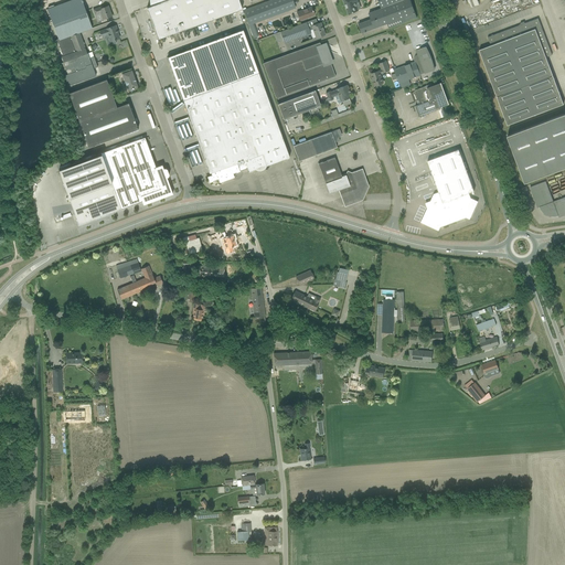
[(59,40),(80,32),(92,28),(81,0),(72,0),(48,9),(59,40)]
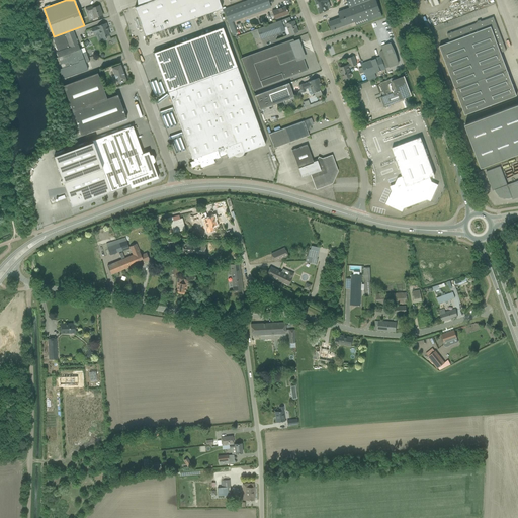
[(153,0),(135,7),(145,35),(222,8),(219,0),(153,0)]
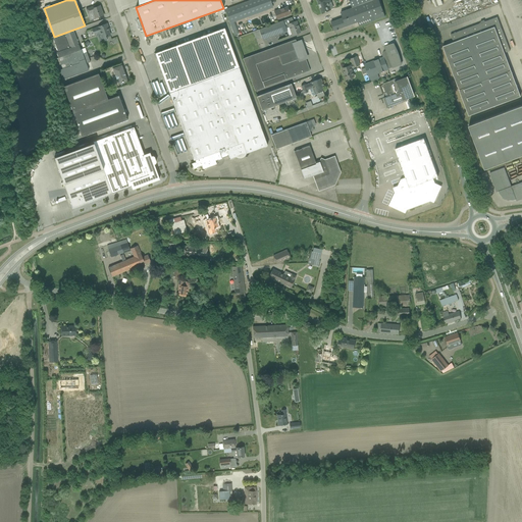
[(250,0),(224,9),(229,23),(272,7),(269,0),(250,0)]
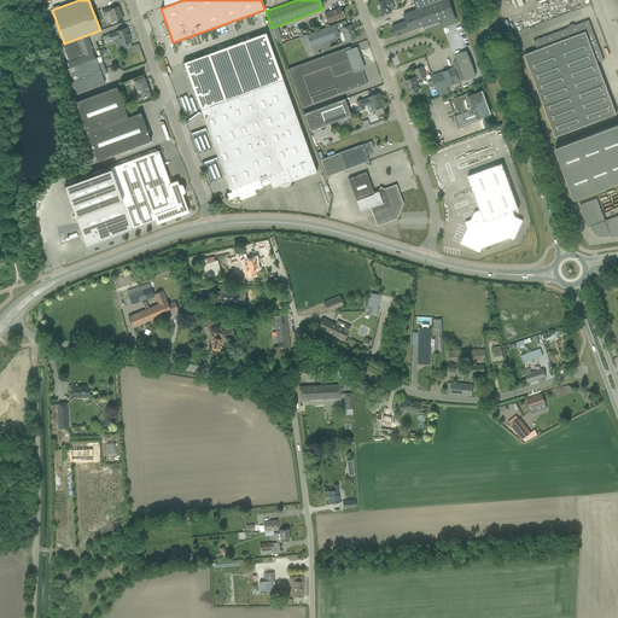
[(375,0),(382,16),(391,12),(389,4),(392,3),(391,0),(375,0)]
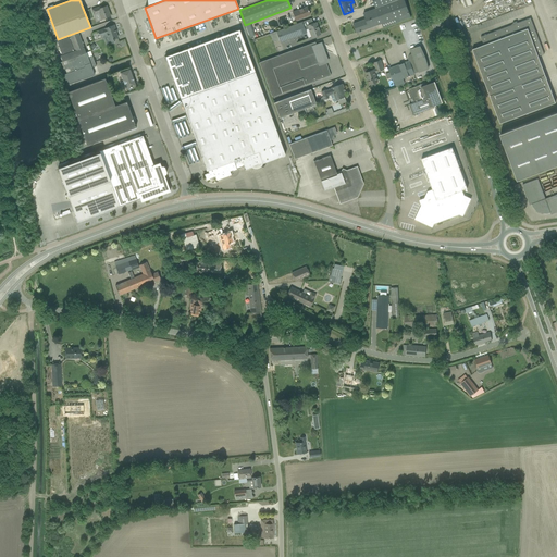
[(354,24),(357,33),(382,24),(383,27),(411,17),(404,0),(372,0),(376,9),(363,13),(366,19),(354,24)]
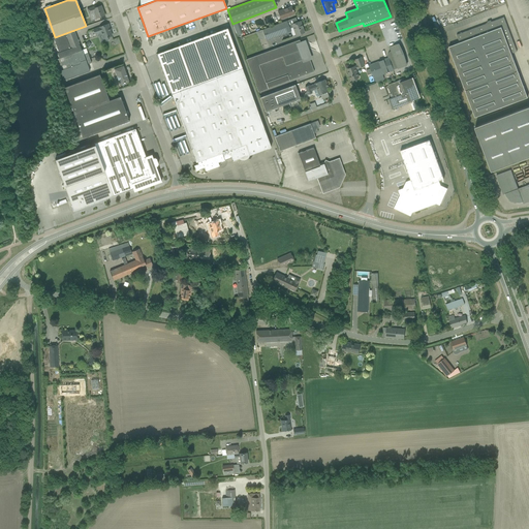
[(438,0),(441,6),(448,4),(456,23),(501,5),(499,0),(438,0)]
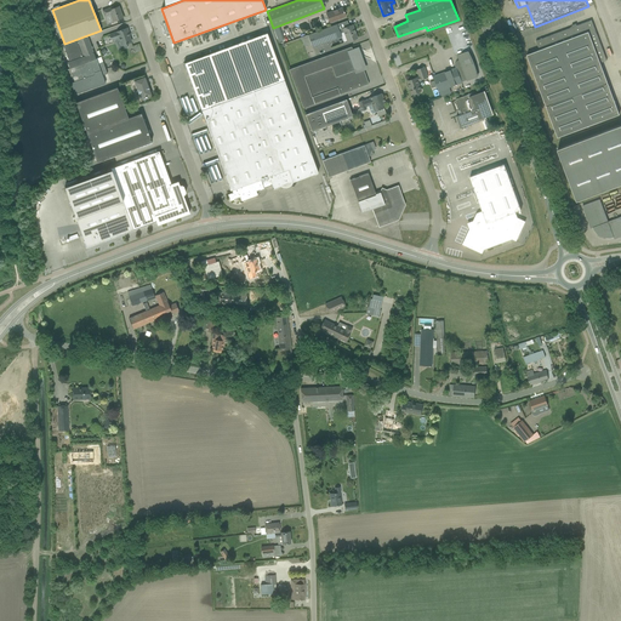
[(113,7),(102,11),(104,16),(110,15),(113,22),(124,18),(119,6),(114,9),(113,7)]
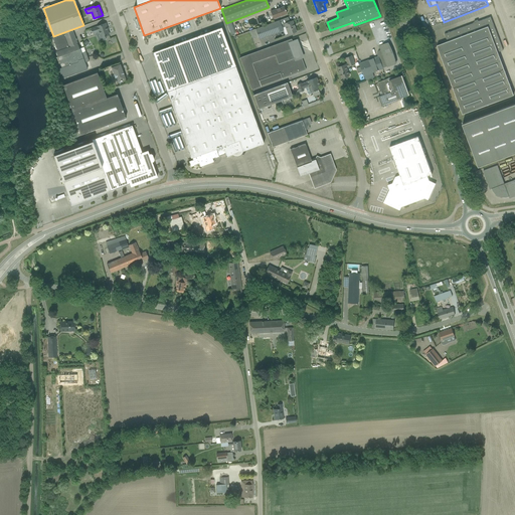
[(284,6),(271,11),(273,19),(287,14),(287,13),(287,12),(287,11),(286,10),(285,9),(284,6)]
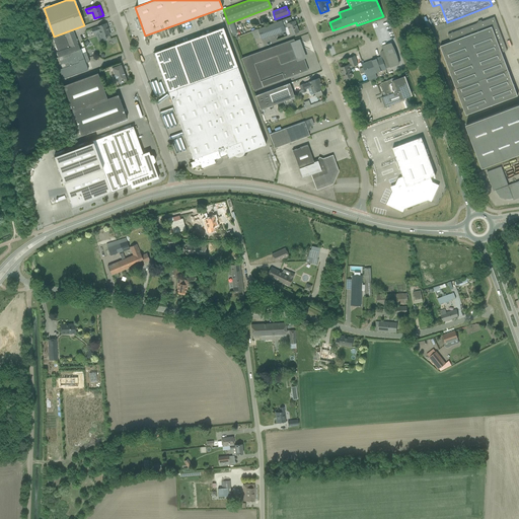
[(292,22),(290,17),(257,29),(257,30),(261,40),(285,30),(284,28),(287,26),(290,34),(298,31),(294,21),(292,22)]
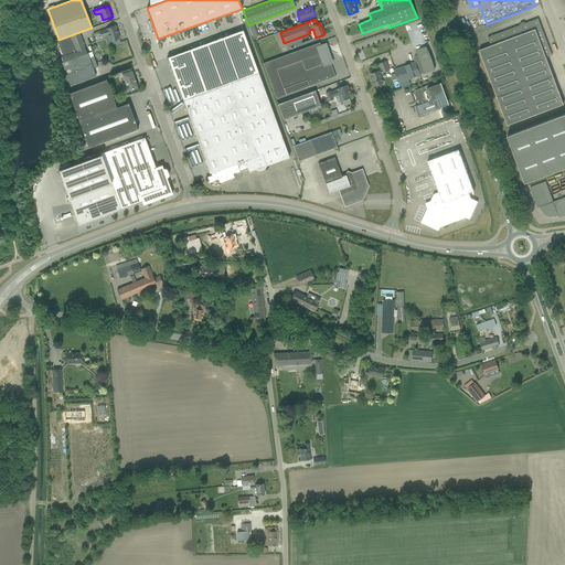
[(546,57),(552,55),(540,22),(540,21),(539,21),(539,20),(537,20),(536,20),(535,20),(534,20),(524,23),(524,22),(520,23),(521,24),(488,38),(491,45),(479,50),(508,126),(564,104),(546,57)]
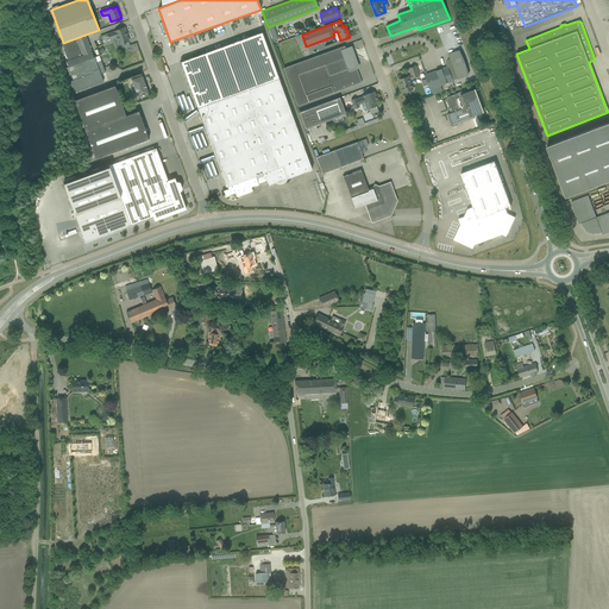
[(117,37),(119,44),(129,42),(126,35),(127,35),(125,27),(114,31),(108,35),(110,39),(117,37)]
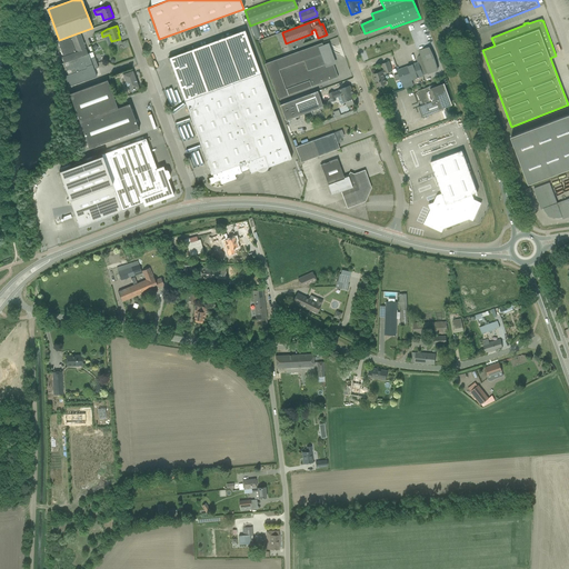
[(260,73),(245,30),(169,58),(185,101),(211,175),(212,175),(213,177),(209,178),(211,183),(220,180),(221,185),(233,179),(232,176),(249,170),(250,173),(257,171),(258,171),(258,172),(259,172),(260,172),(261,172),(262,172),(263,172),(265,171),(266,171),(266,170),(267,170),(267,169),(268,168),(268,167),(291,158),(260,73)]
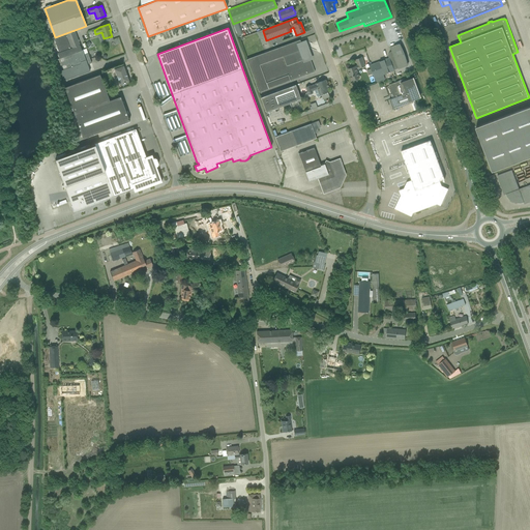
[(55,37),(54,38),(59,53),(57,53),(59,58),(82,50),(75,30),(55,37)]
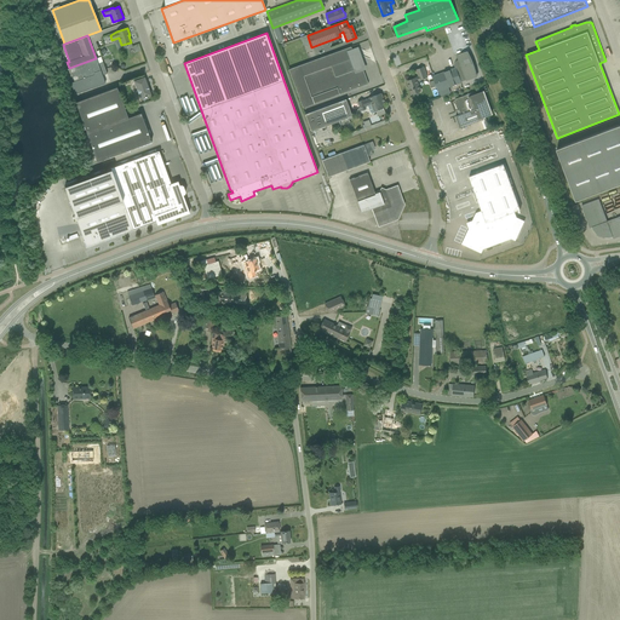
[(288,69),(292,80),(355,57),(350,46),(288,69)]
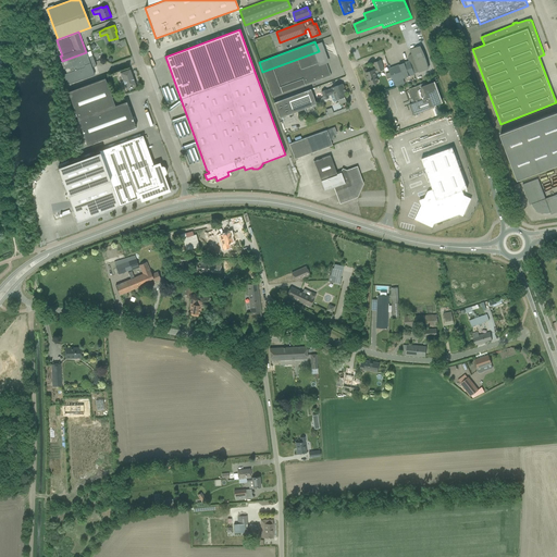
[(409,61),(388,69),(391,72),(392,77),(394,82),(415,74),(419,72),(429,69),(425,58),(424,53),(422,49),(421,46),(410,50),(411,54),(412,57),(408,59),(409,61)]
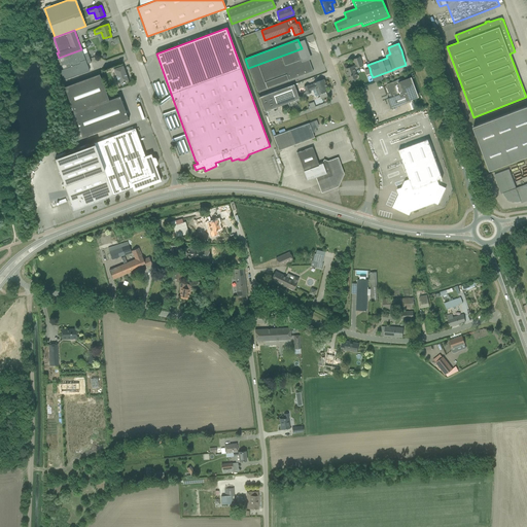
[(248,68),(257,92),(267,89),(265,82),(286,74),(288,80),(313,71),(308,57),(305,58),(302,48),(248,68)]
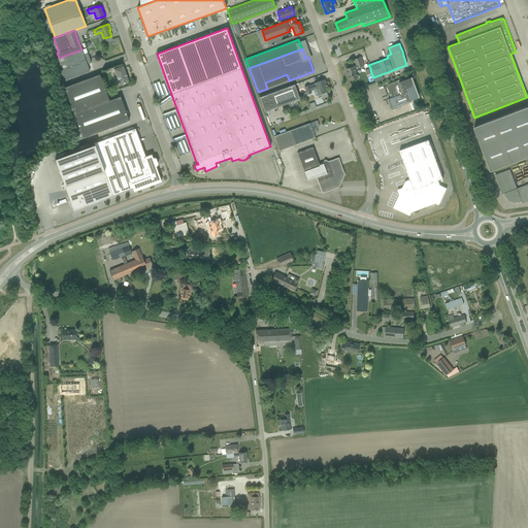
[(63,69),(60,70),(64,80),(90,71),(87,64),(91,63),(88,53),(84,55),(81,50),(59,58),(63,69)]
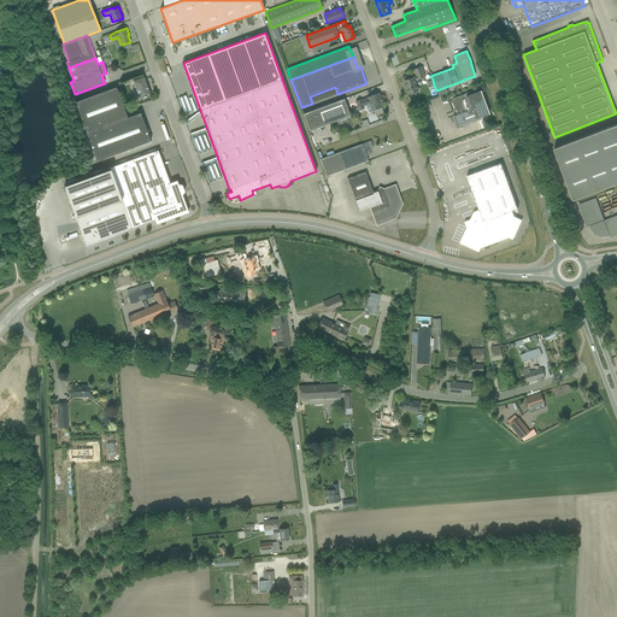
[(405,81),(410,94),(416,92),(416,89),(418,88),(415,81),(425,77),(422,68),(415,70),(417,76),(405,81)]
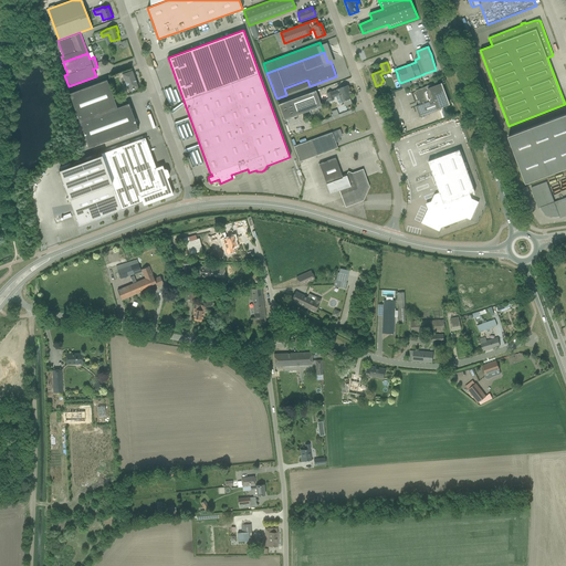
[(126,86),(128,91),(138,87),(132,71),(122,74),(125,82),(124,83),(124,84),(124,85),(125,86),(126,86)]
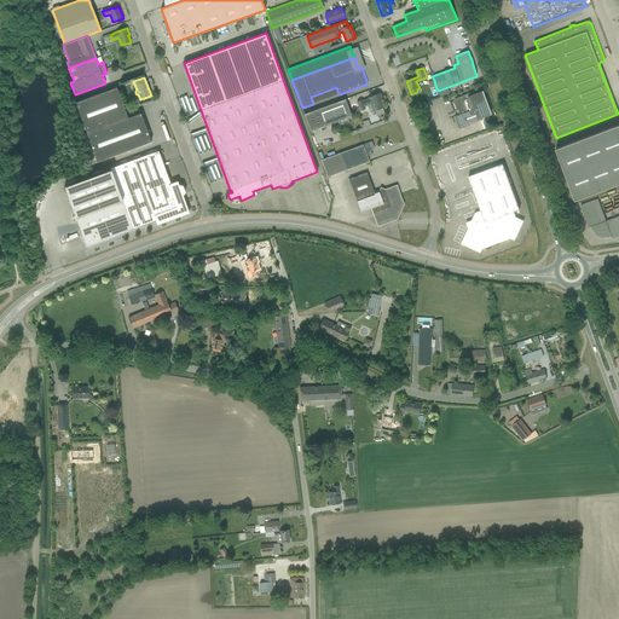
[(75,102),(97,161),(151,142),(140,113),(128,117),(116,87),(75,102)]
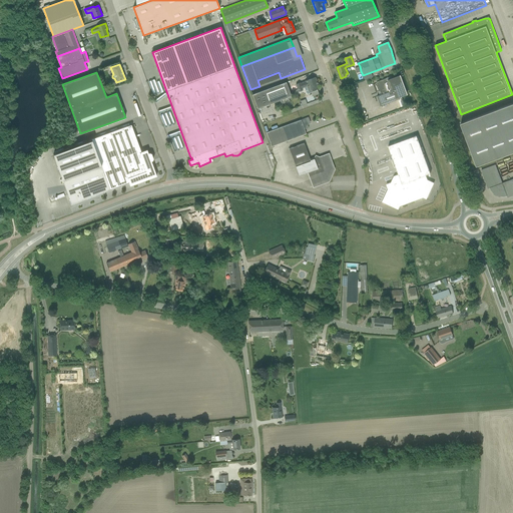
[(393,76),(377,82),(381,92),(382,94),(377,96),(381,106),(400,99),(400,97),(408,94),(401,75),(393,78),(393,76)]
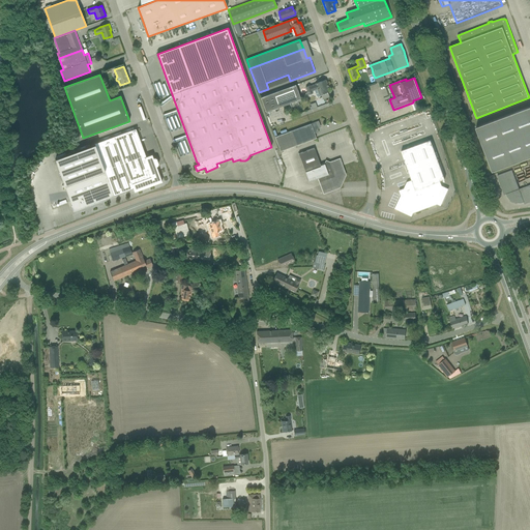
[(310,86),(305,87),(308,95),(313,93),(312,91),(314,90),(317,96),(318,97),(321,96),(321,95),(327,92),(328,92),(327,88),(328,88),(325,80),(315,84),(316,85),(311,86),(310,86)]
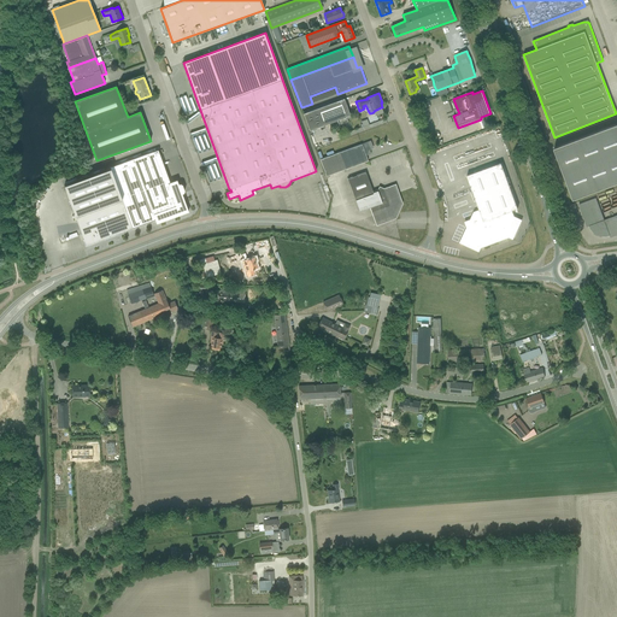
[(303,113),(310,131),(339,121),(340,124),(345,122),(344,118),(346,117),(347,119),(351,118),(350,116),(344,99),(303,113)]
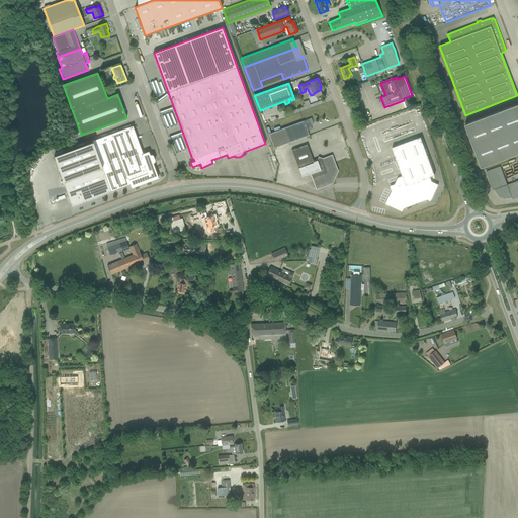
[(517,104),(464,124),(481,168),(517,153),(517,104)]
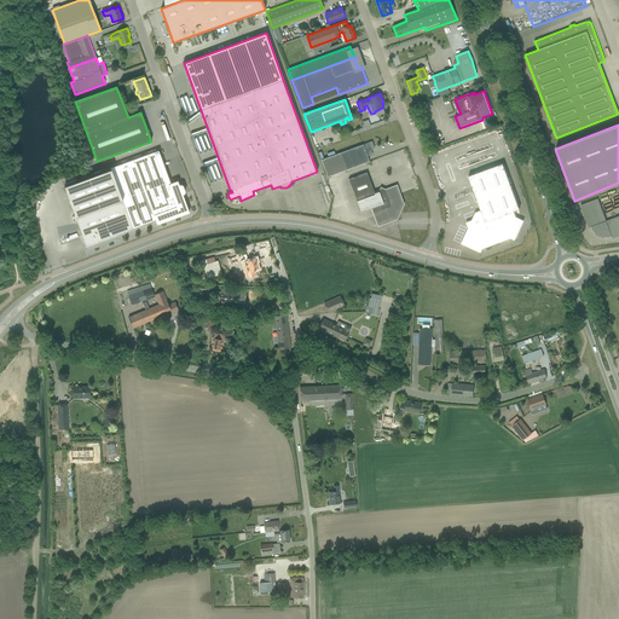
[(340,152),(322,160),(328,177),(346,171),(369,162),(368,156),(372,155),(371,151),(371,150),(374,149),(374,148),(372,142),(340,152)]
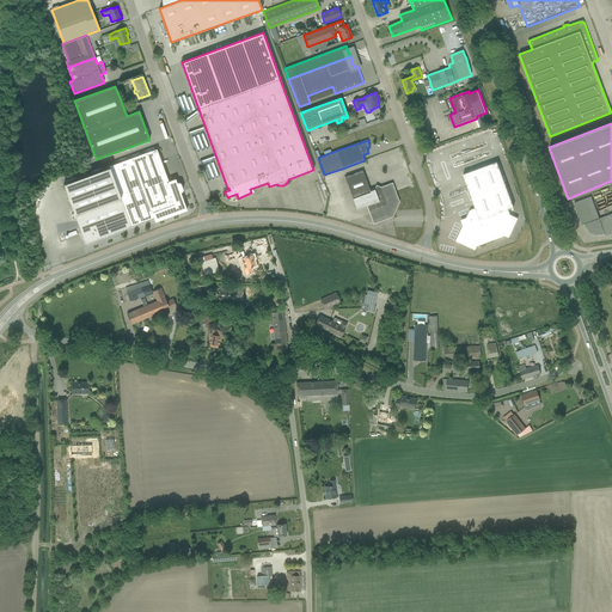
[(75,215),(85,244),(154,219),(155,221),(187,210),(181,193),(182,191),(183,189),(181,183),(178,183),(177,183),(176,178),(169,181),(157,148),(63,183),(75,215)]
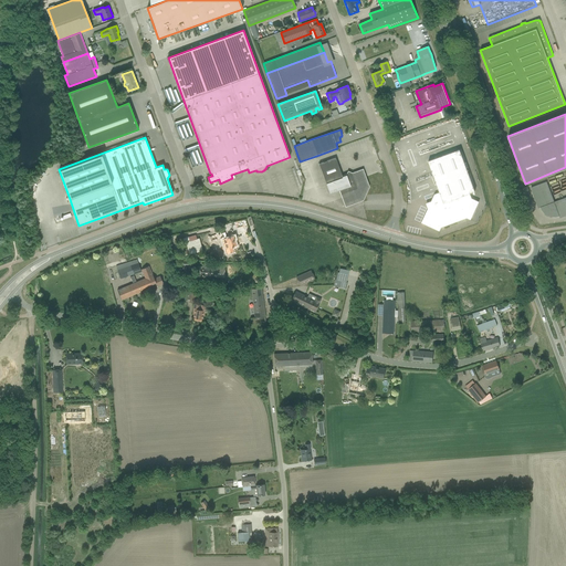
[(435,195),(421,223),(436,230),(472,216),(479,201),(472,198),(470,194),(475,191),(460,149),(428,161),(440,192),(435,195)]
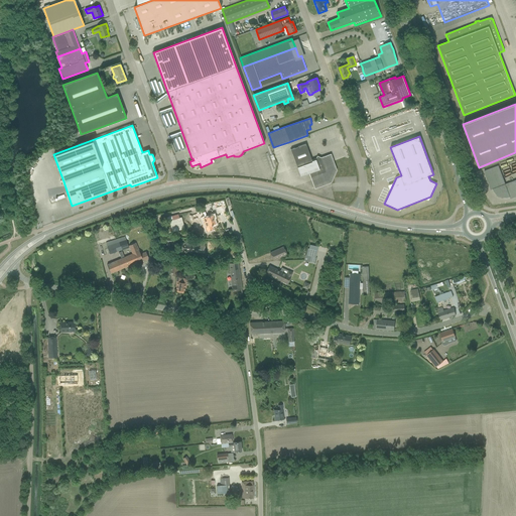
[(310,173),(315,187),(331,182),(336,170),(331,155),(319,159),(319,158),(317,157),(316,159),(312,161),(305,144),(290,149),(300,176),(310,173)]
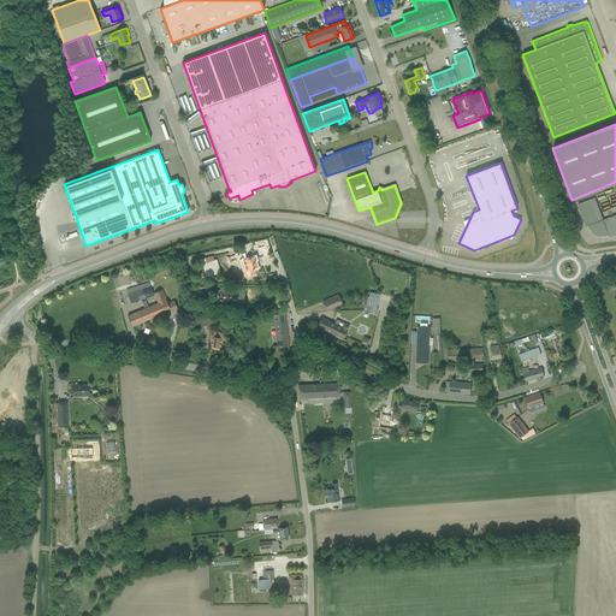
[(609,235),(609,237),(615,234),(615,214),(603,220),(596,197),(578,205),(586,226),(588,226),(591,229),(593,232),(597,235),(600,236),(604,236),(609,235)]
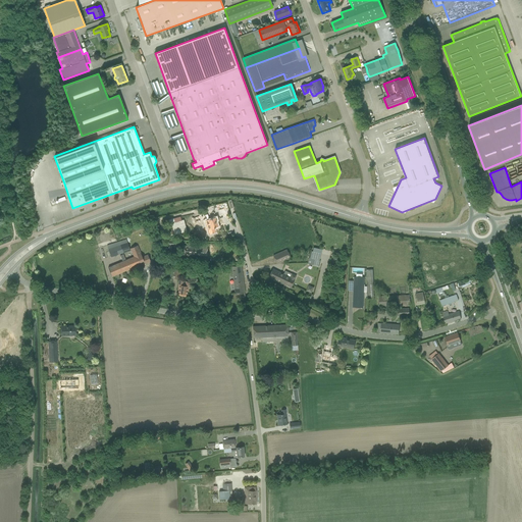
[(207,213),(200,216),(201,219),(204,218),(206,223),(208,229),(209,235),(217,231),(215,226),(218,225),(216,219),(217,219),(216,216),(210,218),(209,218),(207,213)]
